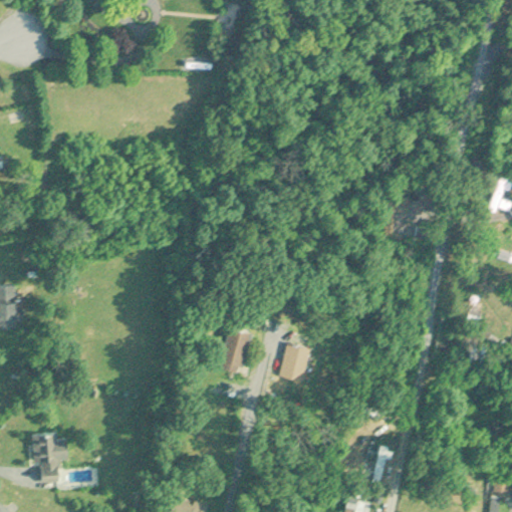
[(508,211),(511,204),(500,199),(509,178),(501,175),(487,209),(496,213),(499,207),(508,211)]
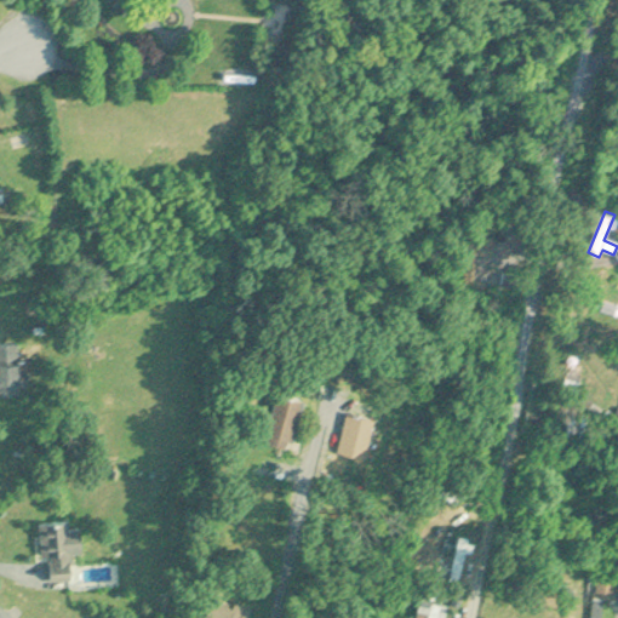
[(0,393),(18,394),(18,343),(0,342),(0,393)]
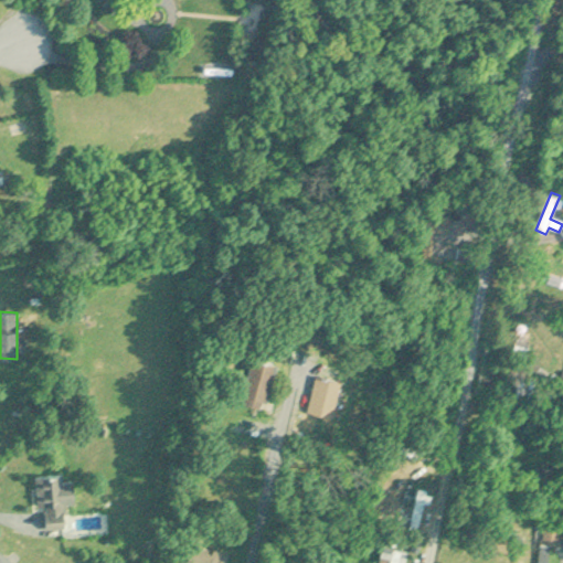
[(266,411),(276,365),(252,359),(241,405),(266,411)]
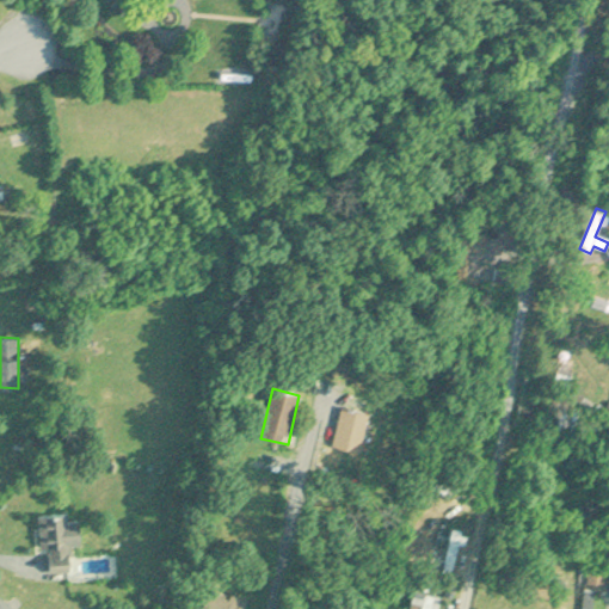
[(368,411),(343,406),(334,449),(358,454),(368,411)]
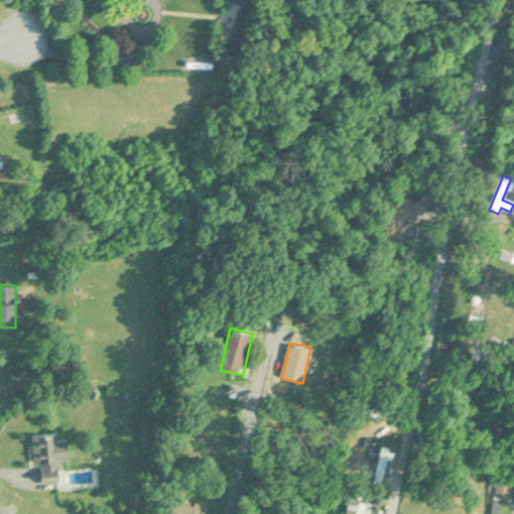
[(33,435),(35,483),(57,482),(56,462),(68,461),(67,438),(56,438),(56,434),(33,435)]
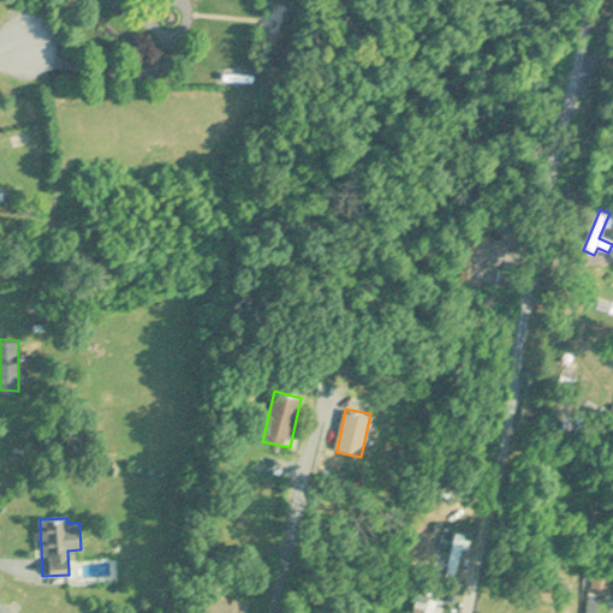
[(464,535),(453,533),(444,578),(454,581),(464,535)]
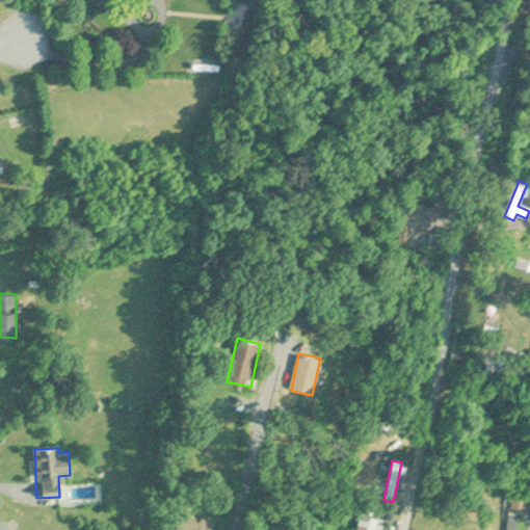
[(517,529),(517,515),(528,515),(528,496),(508,496),(507,529),(517,529)]
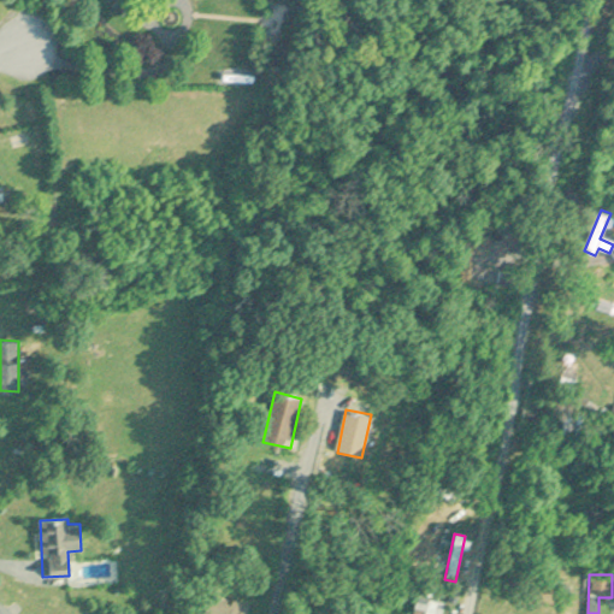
[(246,613),(248,604),(207,595),(202,613),(246,613)]
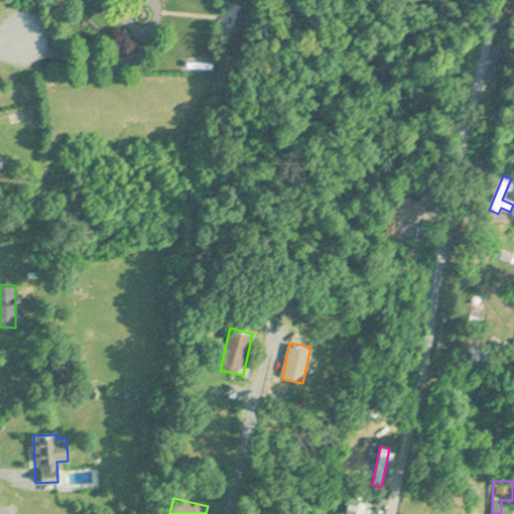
[(369,513),(371,505),(350,500),(347,512),(351,513),(369,513)]
